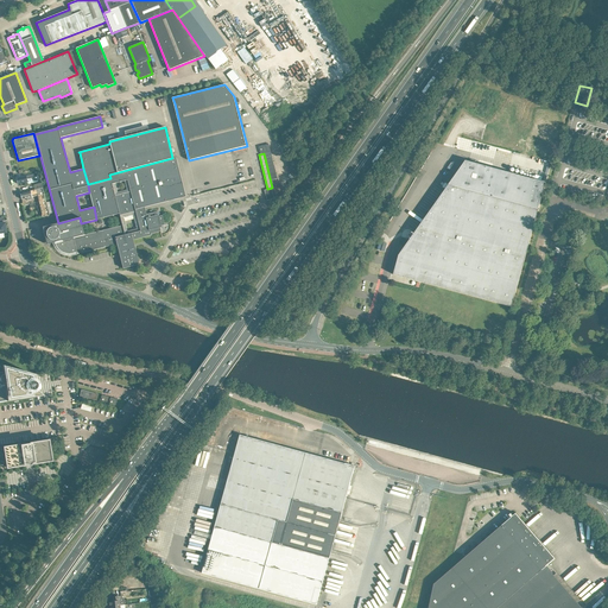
[(176,158),(172,158),(109,175),(111,178),(112,184),(115,183),(124,182),(128,181),(135,209),(145,207),(185,197),(176,158)]
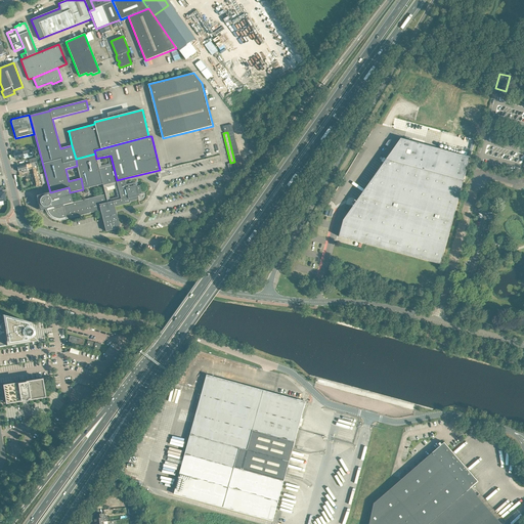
[(261,148),(252,139),(247,145),(255,155),(261,148)]
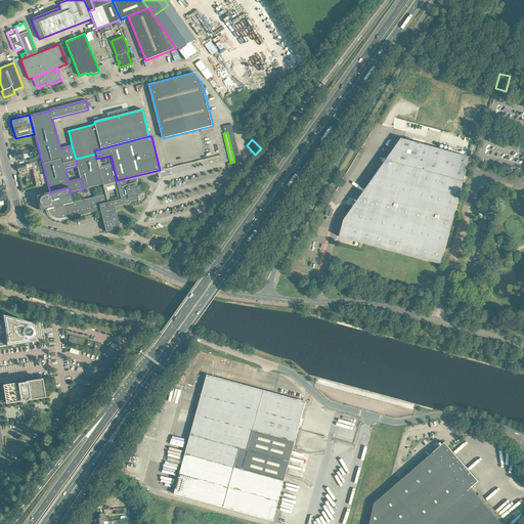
[(401,139),(387,160),(464,180),(470,158),(401,139)]
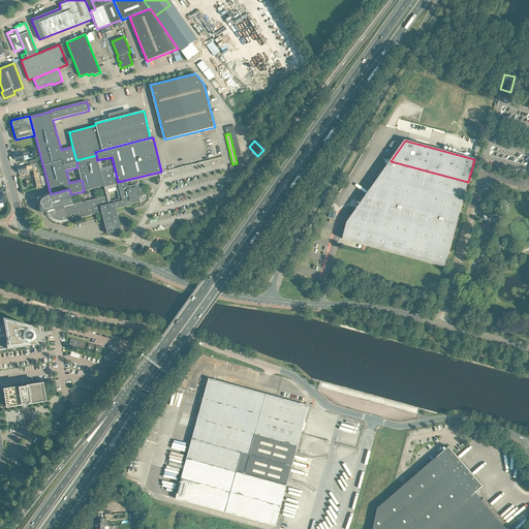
[(23,156),(32,154),(31,151),(14,155),(16,160),(24,158),(23,156)]
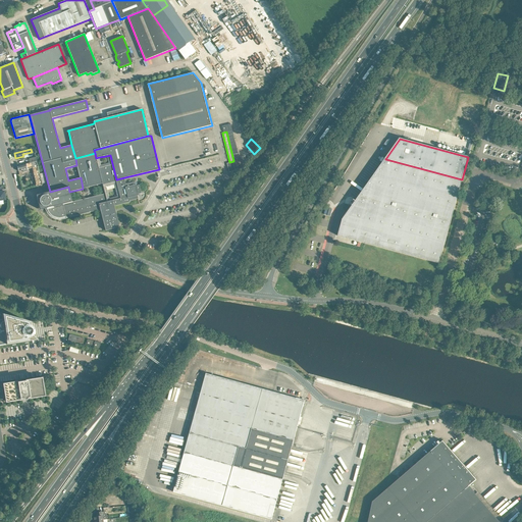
[(102,184),(96,158),(95,153),(75,158),(76,165),(81,177),(83,189),(102,184)]
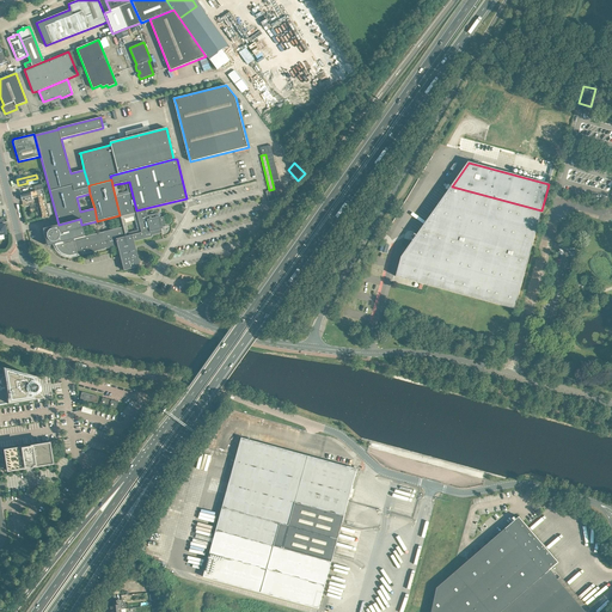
[(158,216),(157,213),(147,215),(146,208),(136,210),(129,182),(124,183),(127,191),(118,194),(116,184),(112,185),(120,215),(123,227),(85,237),(74,239),(78,255),(78,256),(79,255),(79,256),(117,246),(123,270),(140,267),(134,242),(153,237),(152,236),(161,233),(161,230),(163,230),(163,227),(165,227),(163,216),(159,218),(159,216),(158,216)]
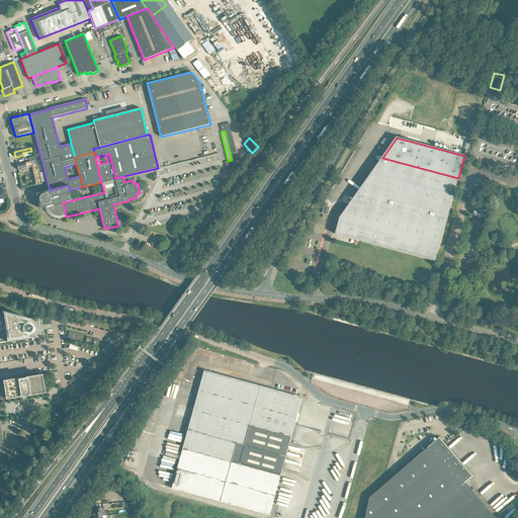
[(436,261),(458,178),(382,158),(379,156),(377,159),(379,161),(340,218),(335,234),(351,239),(435,261),(436,261)]
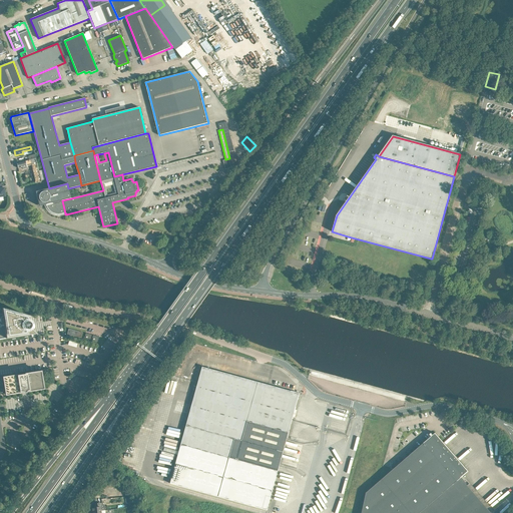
[(36,158),(30,159),(17,163),(18,168),(22,167),(23,169),(27,168),(26,166),(32,164),(35,177),(34,177),(35,183),(41,182),(37,163),(36,158)]
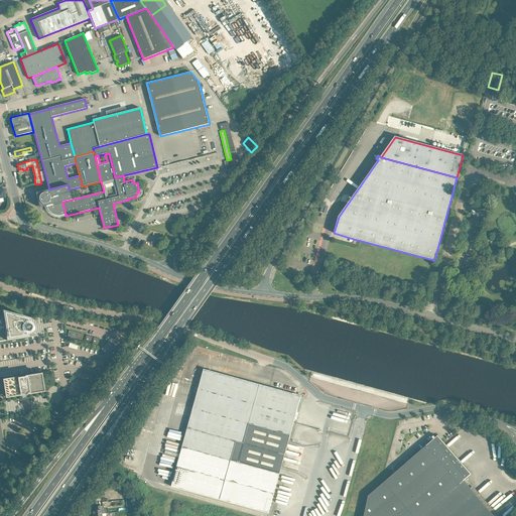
[(72,200),(69,189),(68,184),(49,189),(35,192),(39,208),(46,206),(46,208),(48,210),(49,212),(51,213),(53,215),(55,215),(57,216),(59,216),(61,215),(66,215),(62,202),(72,200)]
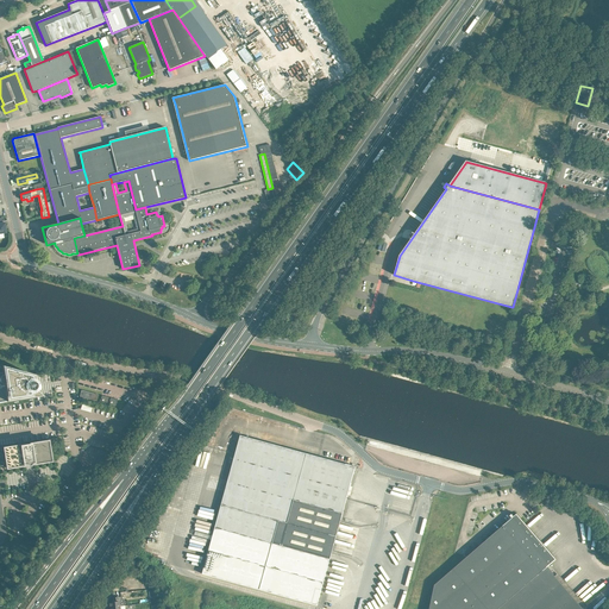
[(2,368),(2,369),(0,368),(0,403),(6,402),(5,401),(7,401),(7,402),(43,397),(36,390),(36,389),(37,389),(38,388),(38,387),(37,385),(37,387),(36,385),(36,384),(35,384),(35,383),(33,383),(35,376),(2,368)]
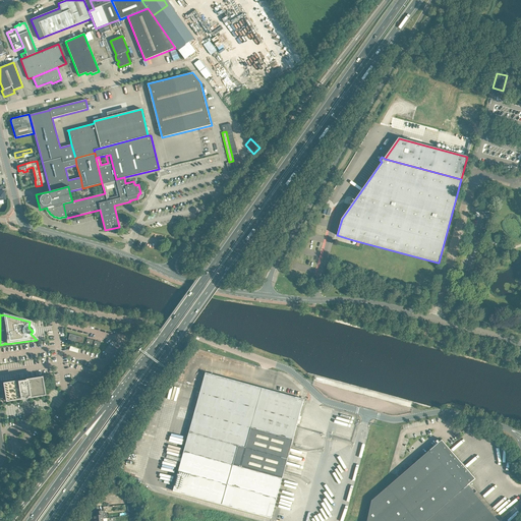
[(68,340),(82,343),(84,338),(69,334),(68,340)]
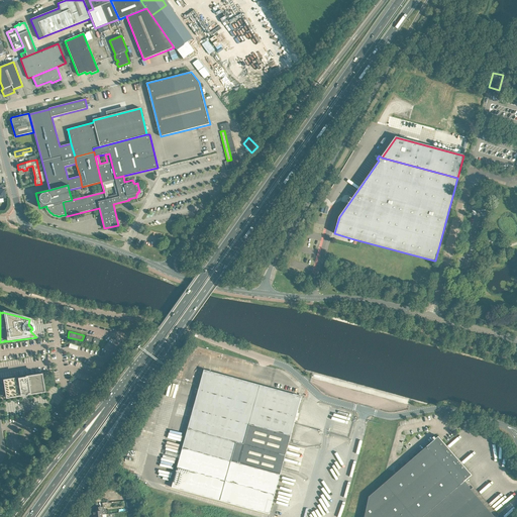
[(270,514),(289,442),(302,397),(204,370),(172,488),(270,514)]
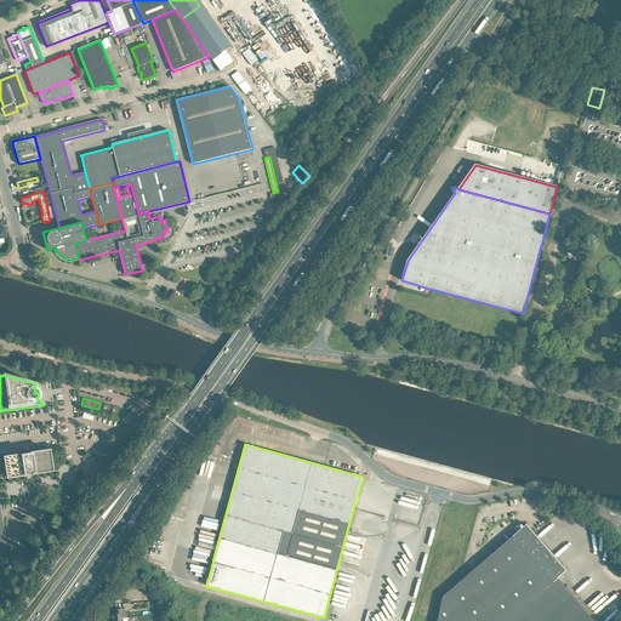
[(26,474),(28,474),(29,476),(30,476),(32,476),(32,474),(32,473),(34,473),(52,471),(50,450),(32,454),(23,456),(23,455),(5,457),(7,478),(26,476),(26,474)]
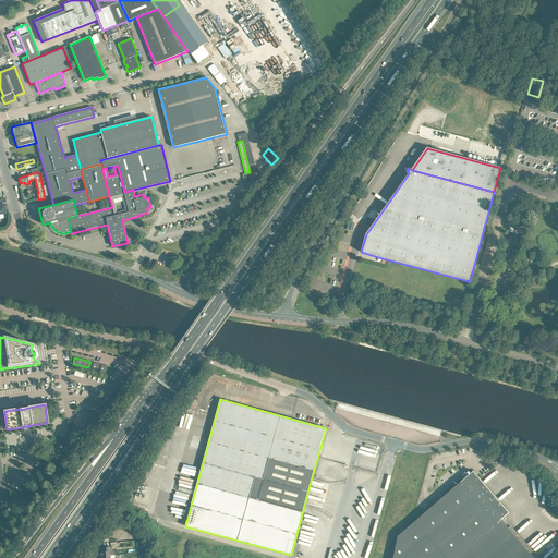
[(469,475),(415,521),(447,557),(457,557),(460,556),(501,520),(509,512),(473,471),(471,473),(469,471),(466,473),(469,475)]
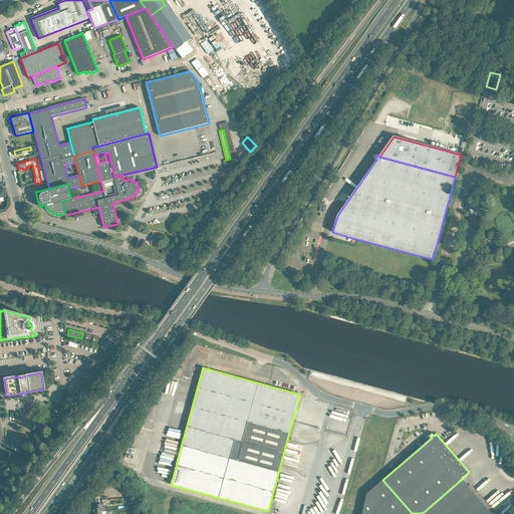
[(491,513),(462,479),(424,512),(425,513),(491,513)]
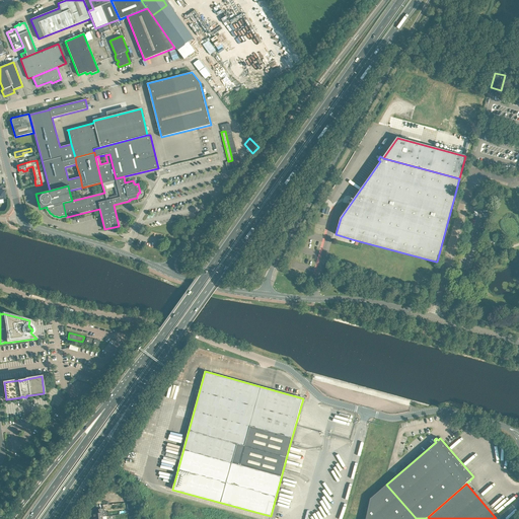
[(429,518),(428,517),(425,518),(416,518),(386,485),(370,499),(365,518),(429,518)]
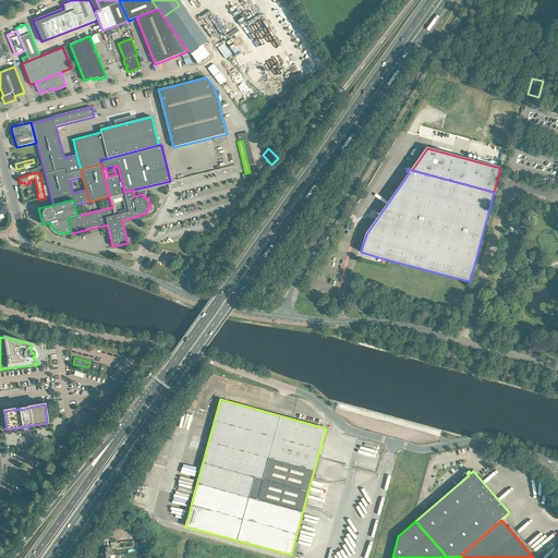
[(102,552),(100,553),(100,557),(110,556),(109,550),(112,550),(112,549),(112,548),(112,547),(111,547),(108,547),(102,548),(102,552)]
